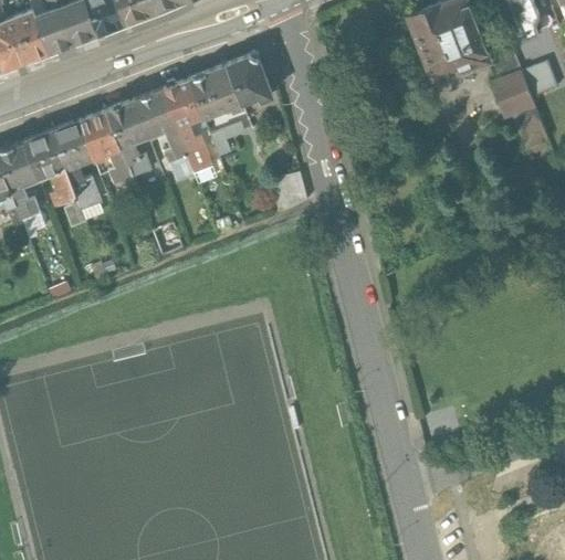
[(1,0),(0,0),(0,61),(4,73),(50,56),(35,20),(37,20),(34,14),(6,25),(0,9),(0,8),(4,7),(1,0)]
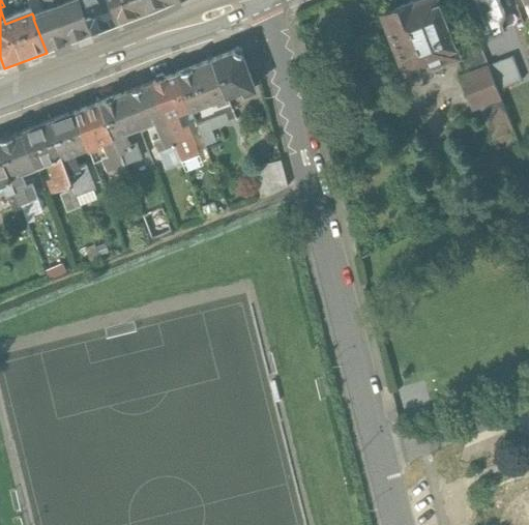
[(52,0),(39,0),(46,15),(56,10),(52,0)]
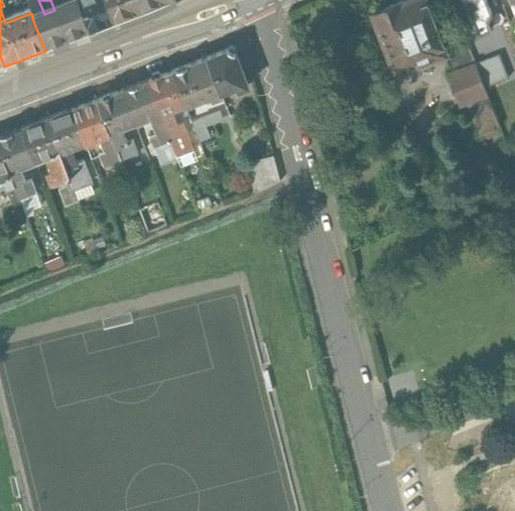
[(63,0),(50,0),(54,10),(67,5),(63,0)]
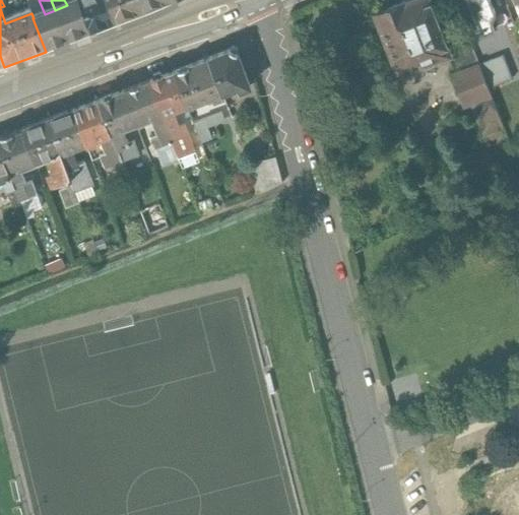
[(106,0),(77,0),(78,1),(90,35),(116,24),(106,0)]
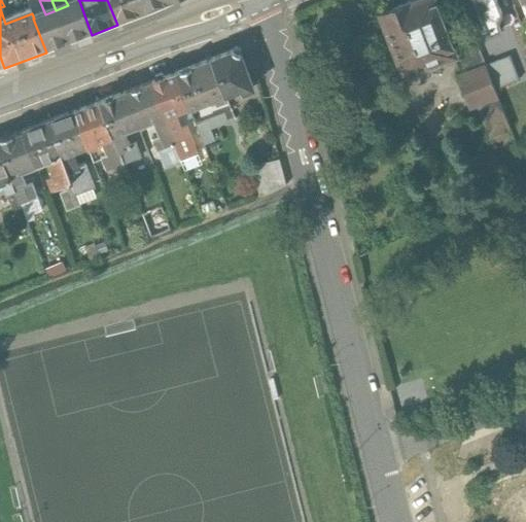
[(137,0),(107,0),(117,25),(143,15),(137,0)]
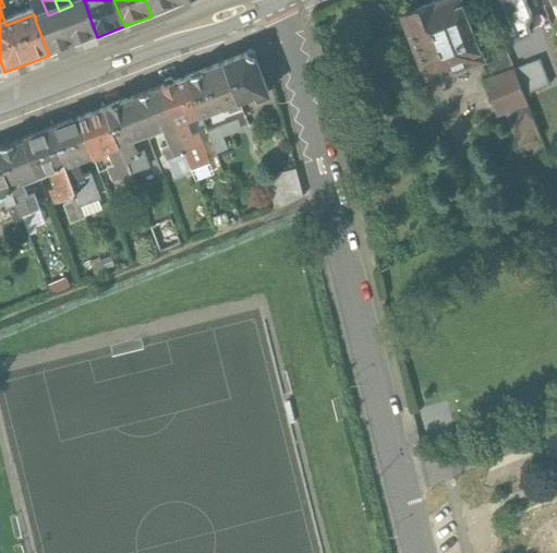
[(176,0),(145,0),(152,16),(178,5),(176,0)]
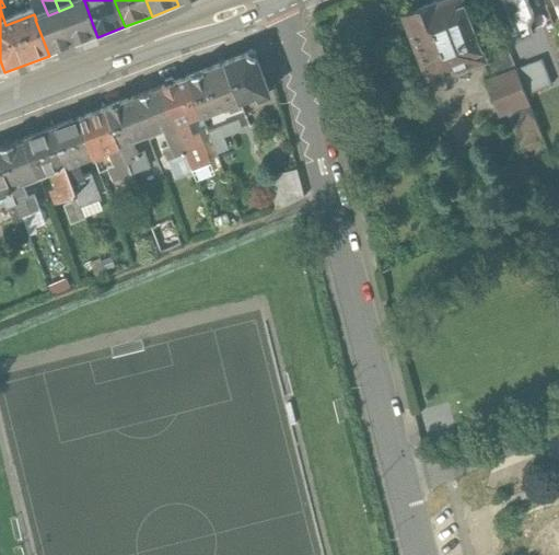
[(441,4),(405,19),(430,84),(486,62),(462,0),(444,0),(440,2),(441,4)]
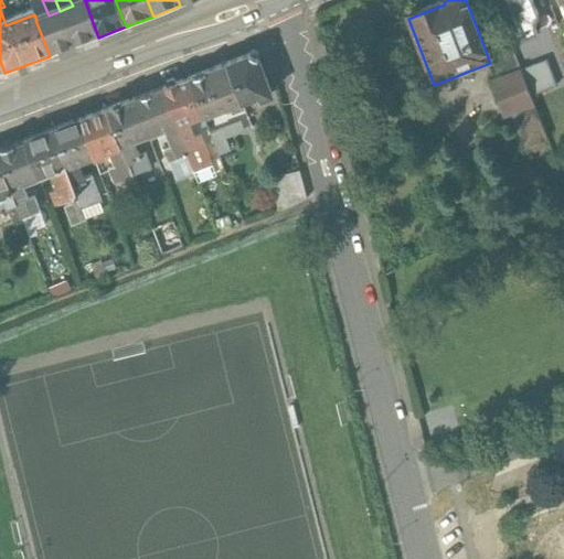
[(508,0),(518,23),(531,18),(524,0),(508,0)]
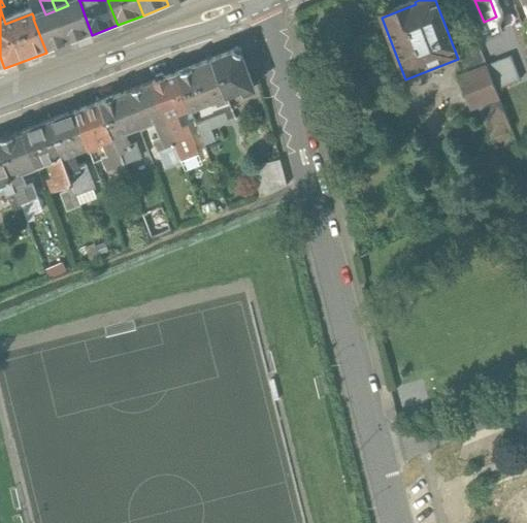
[(68,5),(56,10),(69,43),(92,35),(79,1),(68,5)]
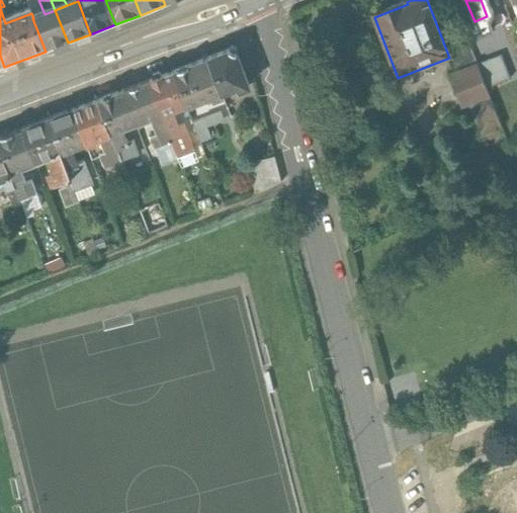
[(33,18),(32,18),(46,52),(68,43),(55,10),(45,14),(33,18)]
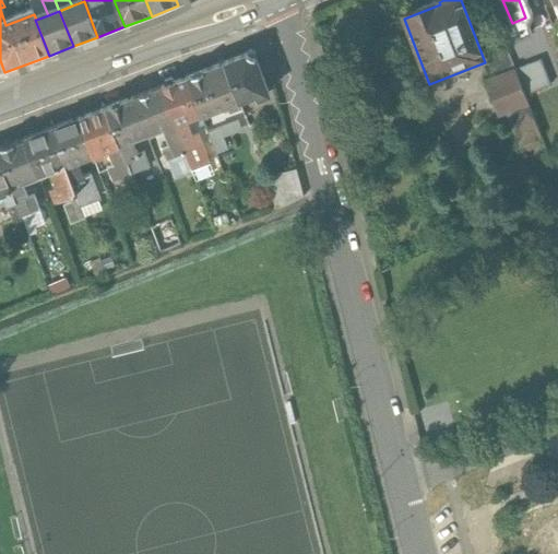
[(509,24),(497,28),(506,49),(517,45),(509,24)]
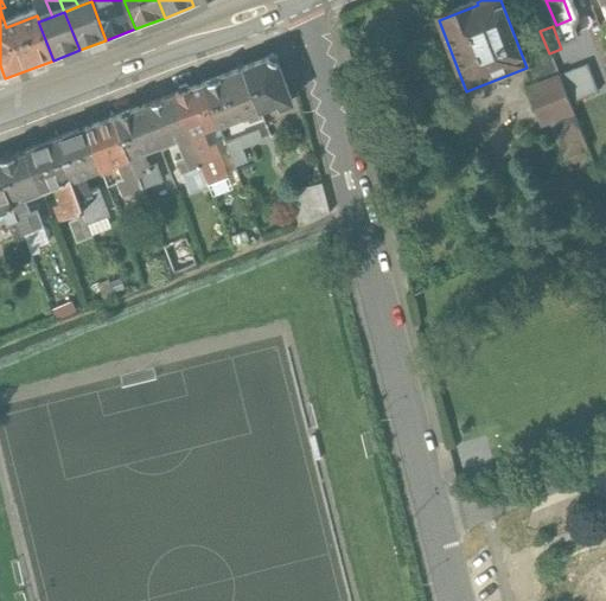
[(269,63),(246,72),(260,114),(273,109),(274,114),(293,107),(279,68),(279,64),(276,62),(273,61),(269,63)]
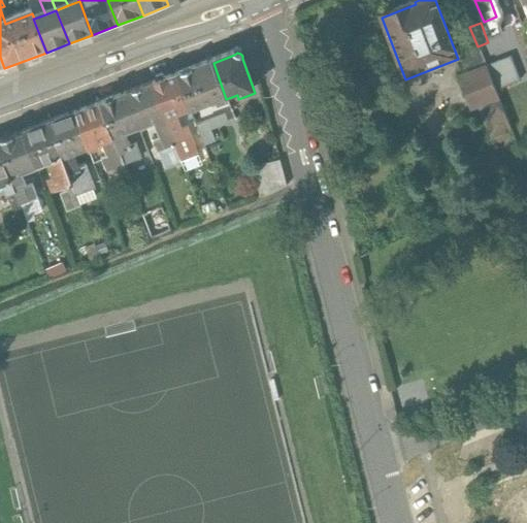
[(482,58),(458,67),(462,79),(458,80),(470,113),(479,110),(491,142),(512,134),(482,58)]
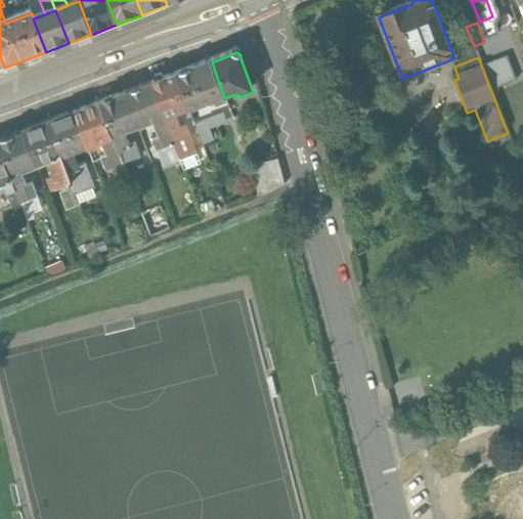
[(212,62),(176,77),(189,112),(215,101),(216,106),(225,102),(224,98),(212,62)]
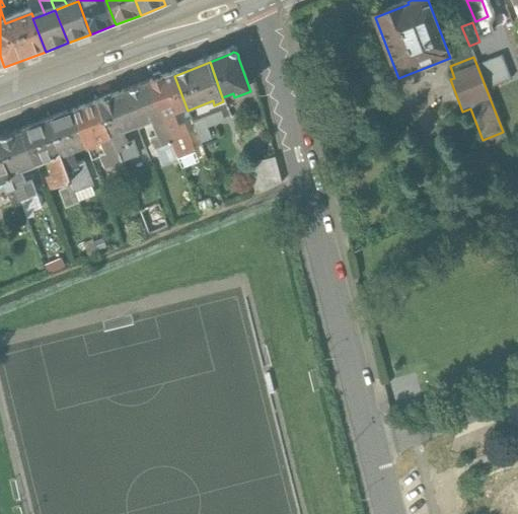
[(174,76),(164,80),(160,76),(154,79),(153,84),(150,85),(172,145),(177,143),(189,139),(185,128),(179,129),(175,120),(172,115),(182,111),(185,116),(189,115),(188,111),(174,76)]
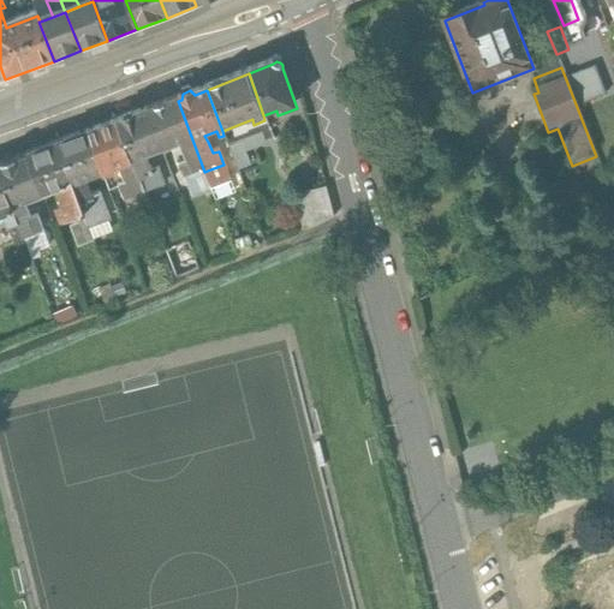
[(178,101),(148,112),(165,157),(170,156),(167,150),(179,145),(186,163),(179,166),(185,180),(190,178),(204,173),(204,172),(178,101)]
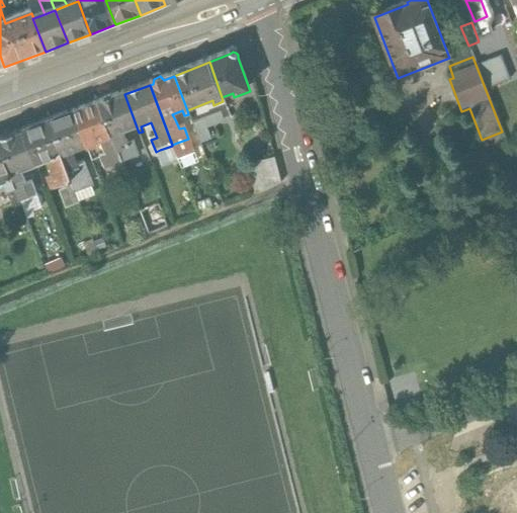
[(124,94),(99,104),(121,164),(128,162),(140,157),(136,146),(130,148),(124,133),(134,130),(135,134),(139,133),(124,94)]
